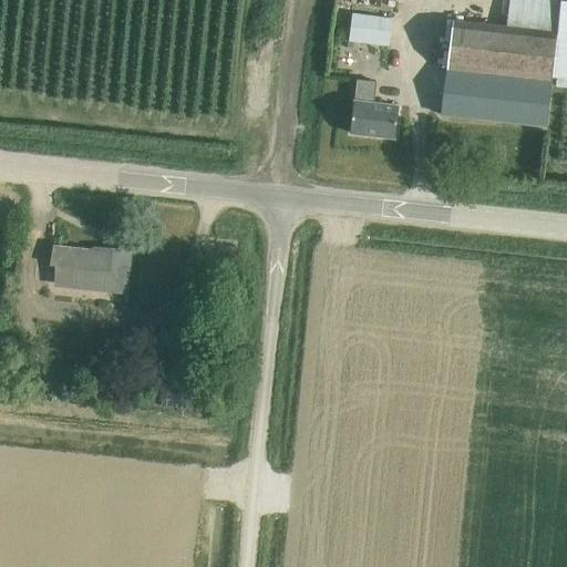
[(566,78),(566,1),(562,1),(560,0),(509,0),(507,24),(452,18),(451,37),(443,112),(547,122),(552,76),(566,78)]
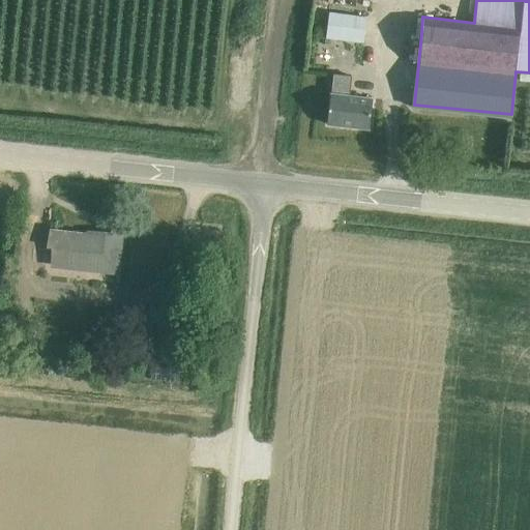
[(363,43),(367,18),(329,13),(326,38),(363,43)]
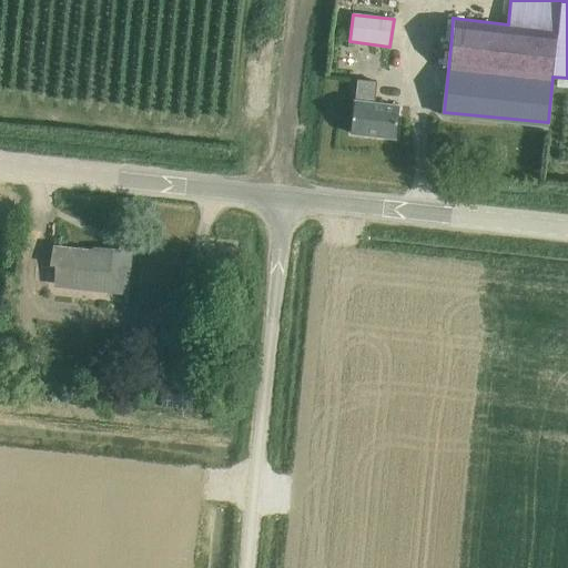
[(357,80),(353,133),(394,137),(397,105),(374,103),(376,82),(357,80)]
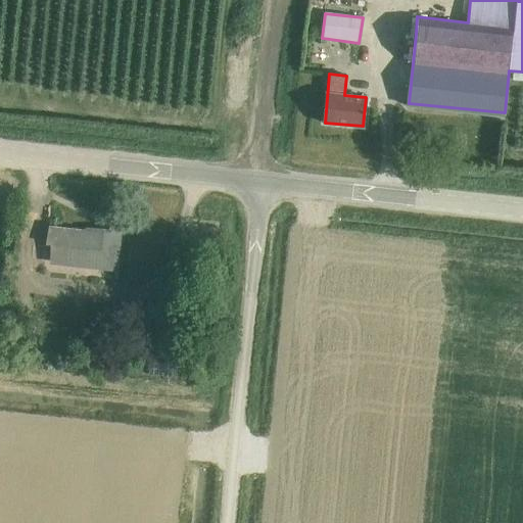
[(115,268),(119,234),(90,231),(89,234),(52,230),(50,244),(55,244),(54,262),(115,268)]
